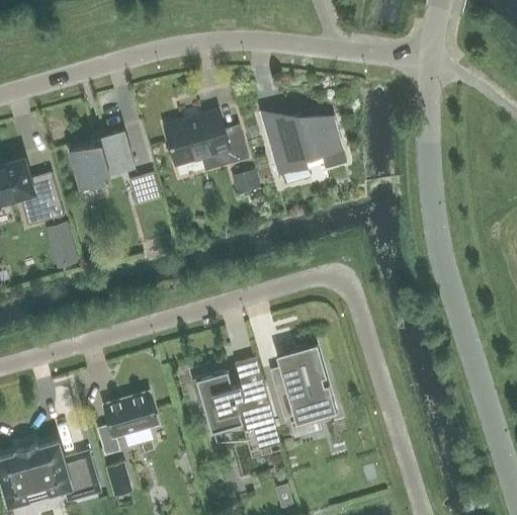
[(250,160),(241,126),(225,131),(220,111),(166,127),(177,166),(202,159),(206,172),(250,160)]
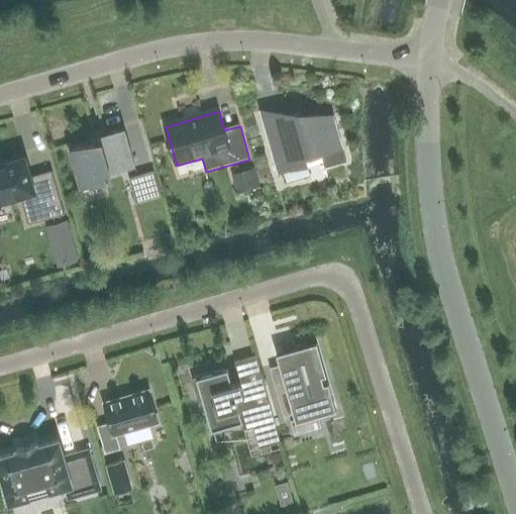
[(325,170),(346,164),(334,118),(320,122),(318,117),(301,122),(299,116),(284,120),(282,115),(265,120),(263,114),(262,114),(279,175),(284,174),(287,185),(310,179),(305,161),(321,156),(325,170)]
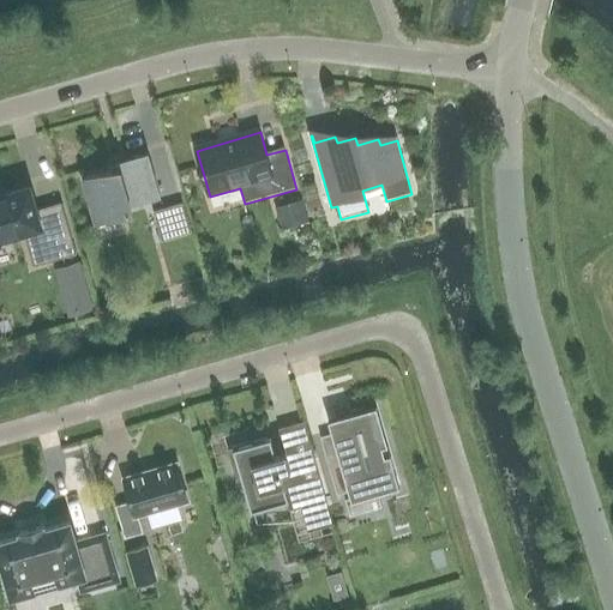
[(131,206),(160,198),(148,156),(126,162),(128,169),(85,181),(97,223),(132,212),(131,206)]
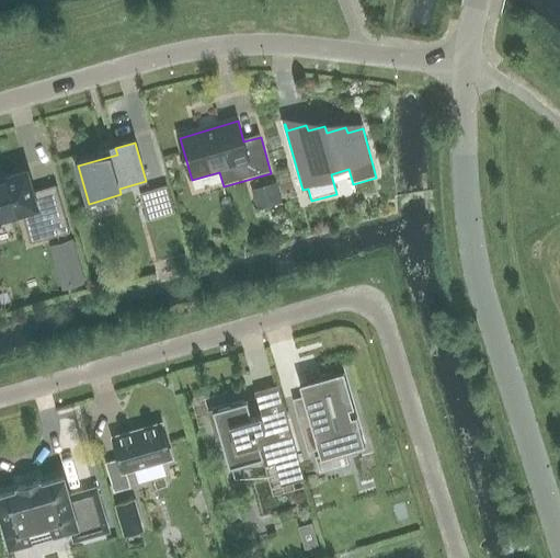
[(70,235),(57,189),(33,195),(26,174),(7,180),(7,179),(0,180),(0,219),(22,214),(32,246),(70,235)]
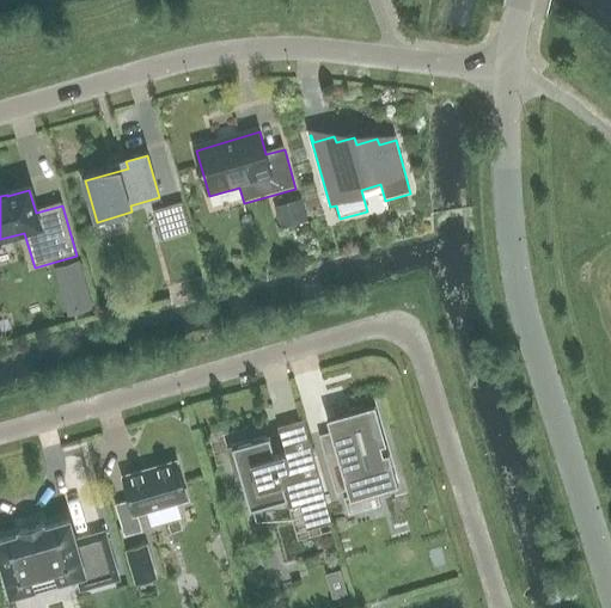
[(309,225),(303,202),(275,210),(281,232),(309,225)]
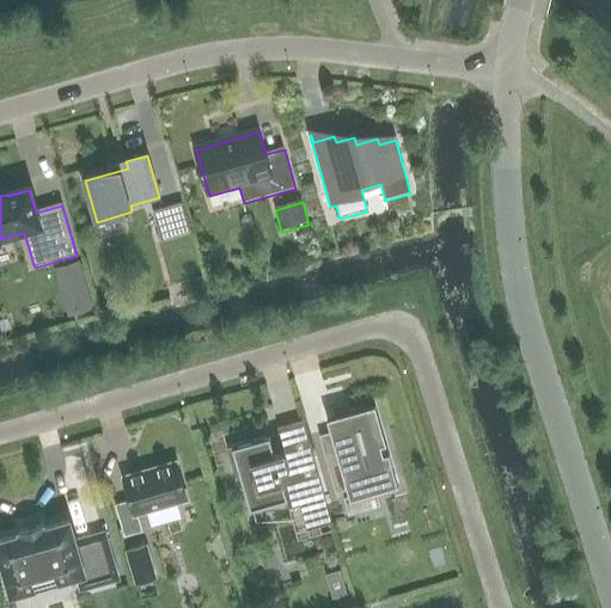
[(162,243),(190,234),(182,206),(153,214),(162,243)]
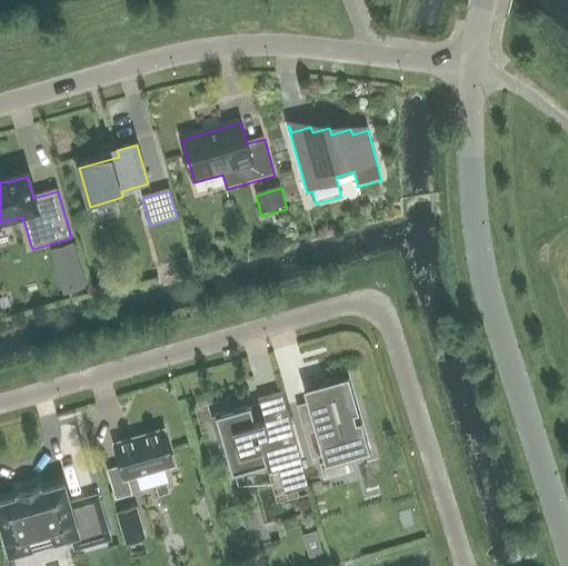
[(63,272),(80,268),(75,248),(59,252),(63,272)]
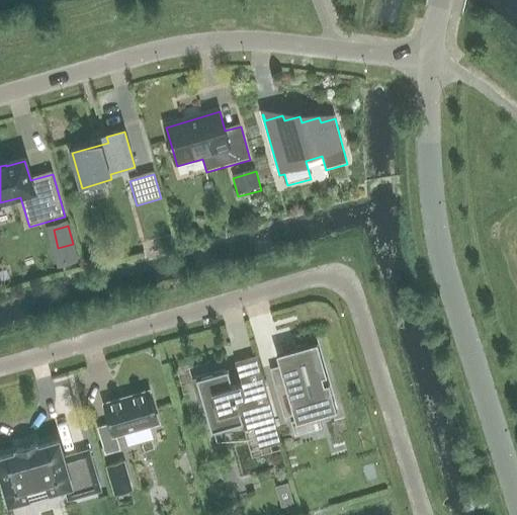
[(294,418),(296,425),(337,413),(318,345),(276,357),(280,368),(270,371),(284,420),(294,418)]
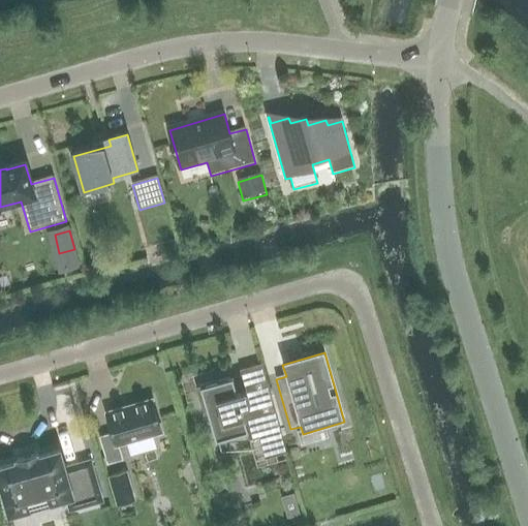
[(217,442),(247,433),(250,442),(259,439),(266,461),(287,455),(269,391),(248,397),(247,393),(238,395),(234,379),(196,390),(205,418),(210,416),(217,442)]
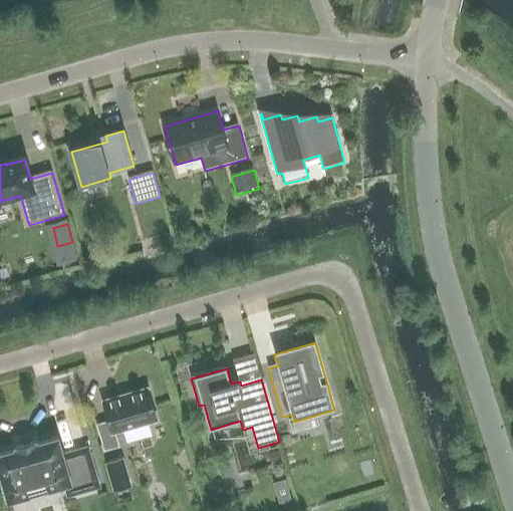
[(157,422),(148,391),(104,404),(110,424),(98,427),(105,452),(118,448),(114,434),(157,422)]
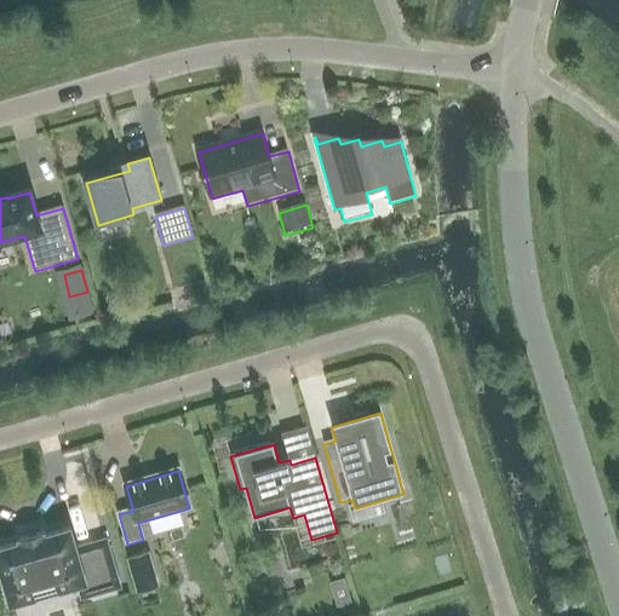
[(120,589),(107,542),(78,551),(72,530),(46,537),(45,534),(21,541),(21,545),(0,550),(0,566),(11,605),(85,585),(89,598),(120,589)]
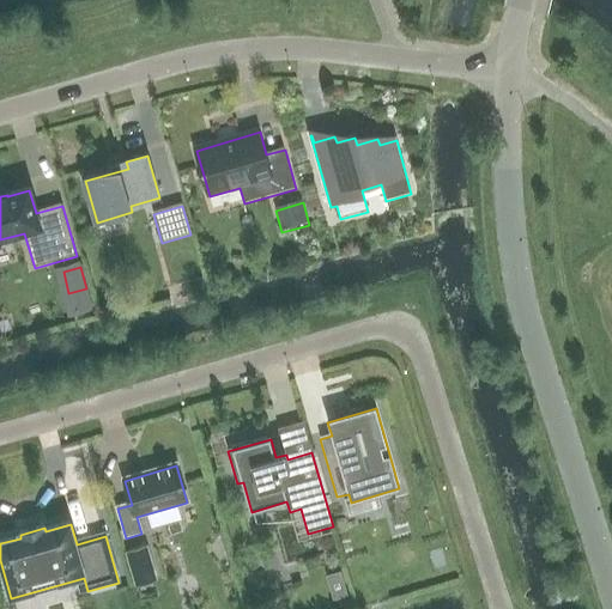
[(131,550),(140,585),(162,579),(153,544),(131,550)]
